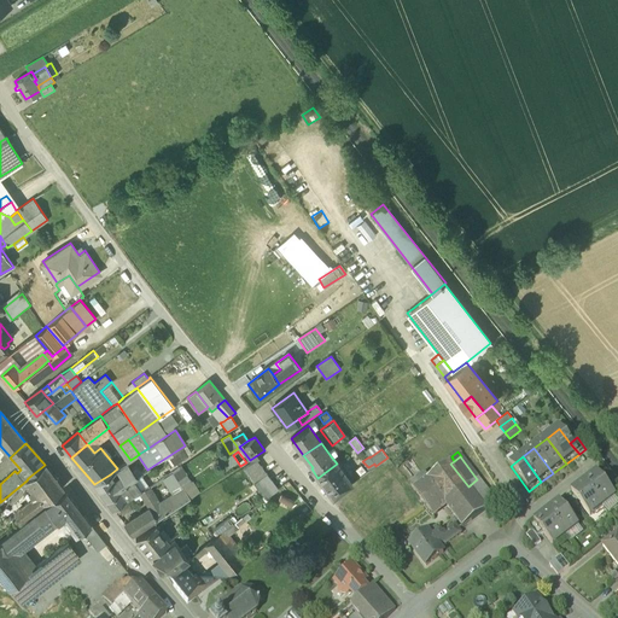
[(256,460),(244,468),(255,483),(267,474),(256,460)]
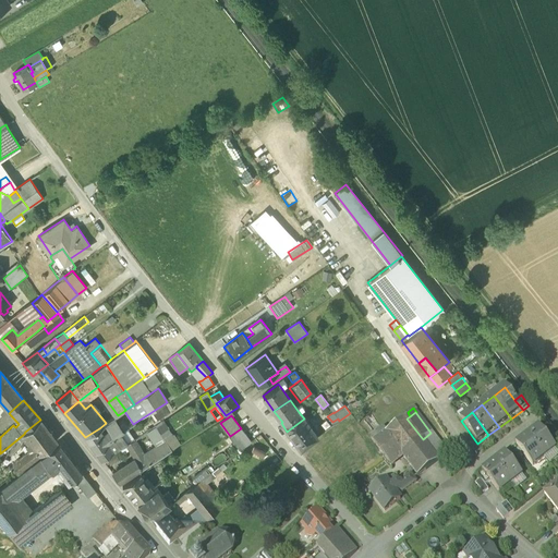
[(106,423),(105,424),(109,431),(104,434),(99,428),(85,437),(96,452),(121,434),(123,432),(118,425),(113,417),(106,423)]
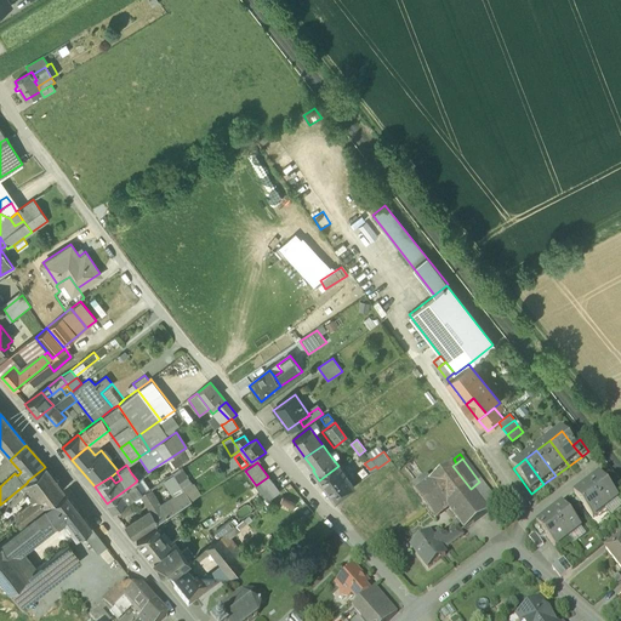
[(339,466),(319,480),(334,500),(353,486),(339,466)]
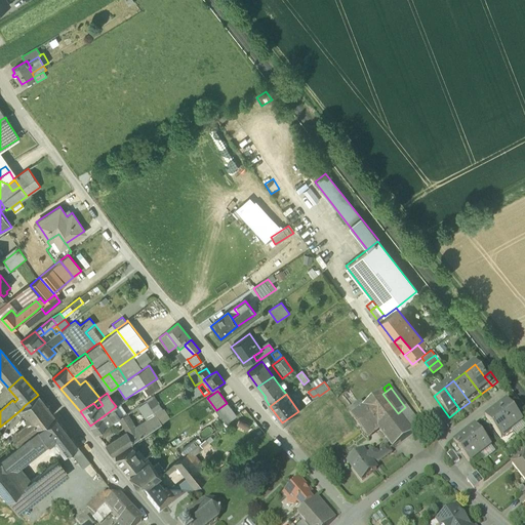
[(313,397),(306,402),(308,404),(319,396),(318,394),(313,397)]
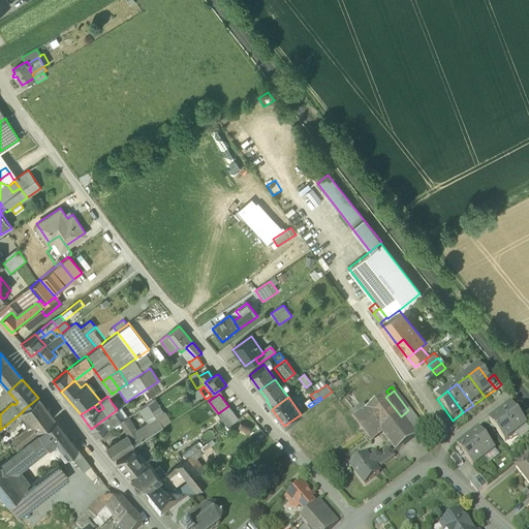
[(385,397),(367,411),(364,407),(351,416),(369,440),(381,432),(396,452),(416,436),(401,416),(385,397)]
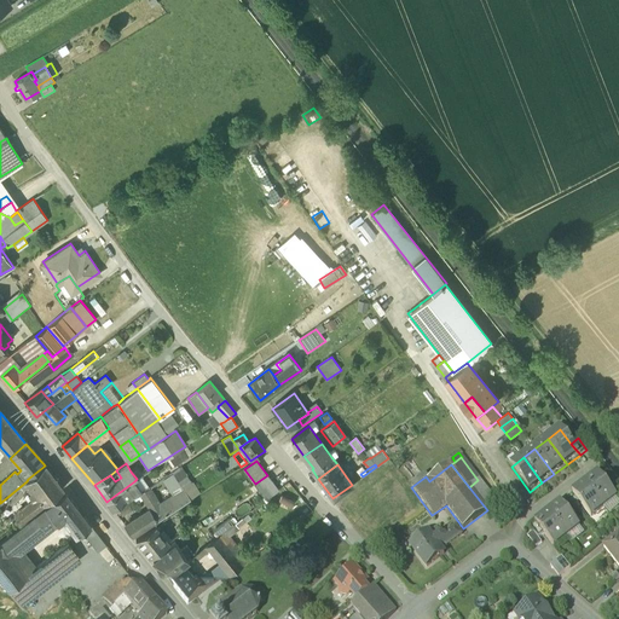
[(63,490),(45,466),(28,479),(27,481),(34,491),(29,496),(33,501),(22,509),(29,516),(63,490)]
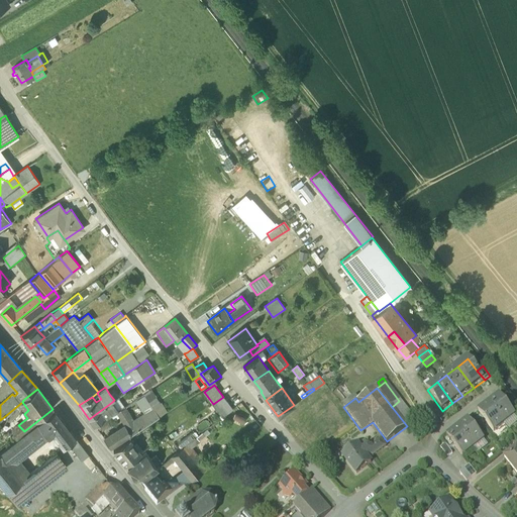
[(119,396),(115,390),(109,394),(114,400),(119,396)]
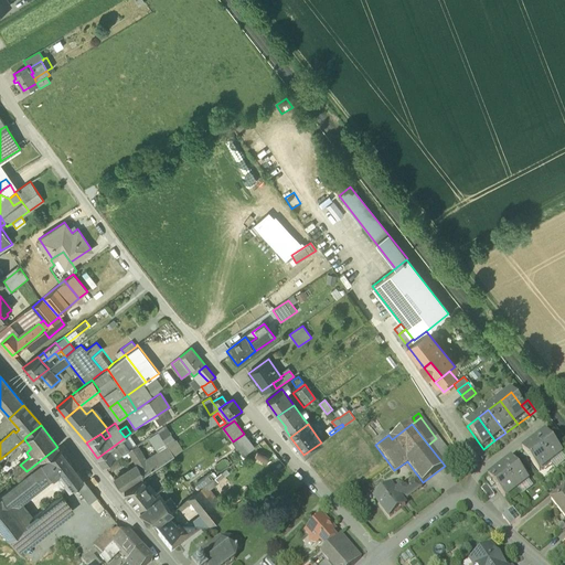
[(166,444),(173,437),(166,426),(158,432),(164,441),(166,444)]
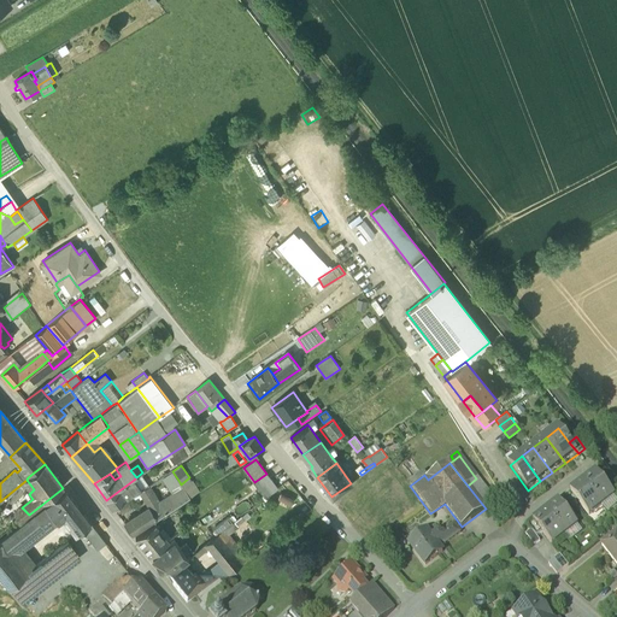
[(175,486),(180,482),(172,471),(168,475),(175,486)]
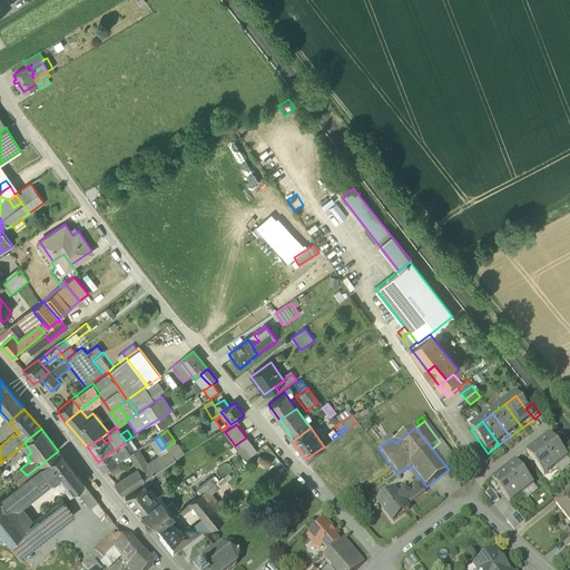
[(246,438),(235,445),(245,460),(257,451),(246,438)]
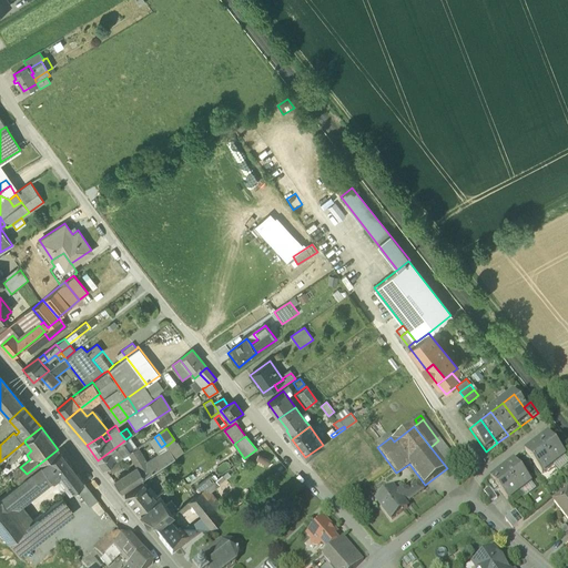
[(566,457),(549,436),(537,445),(554,466),(566,457)]
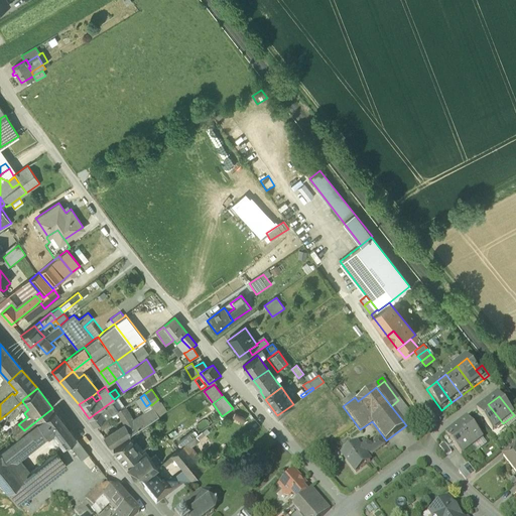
[(153,408),(158,416),(167,411),(161,401),(160,402),(158,399),(151,405),(153,408)]
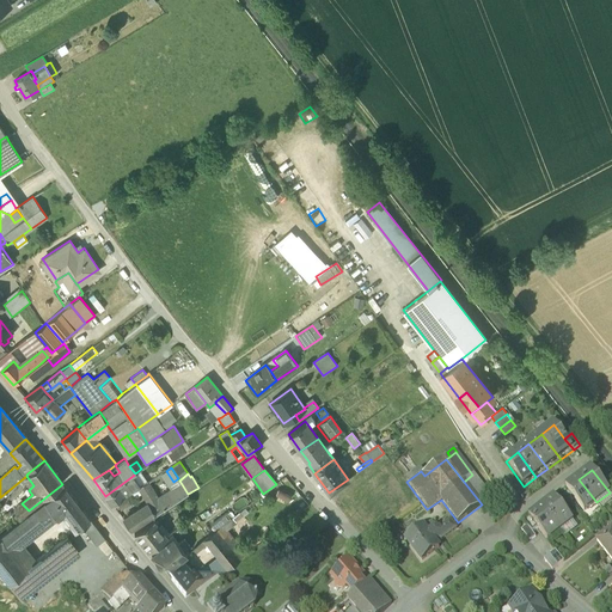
[(133,476),(105,496),(111,505),(130,491),(140,487),(133,476)]
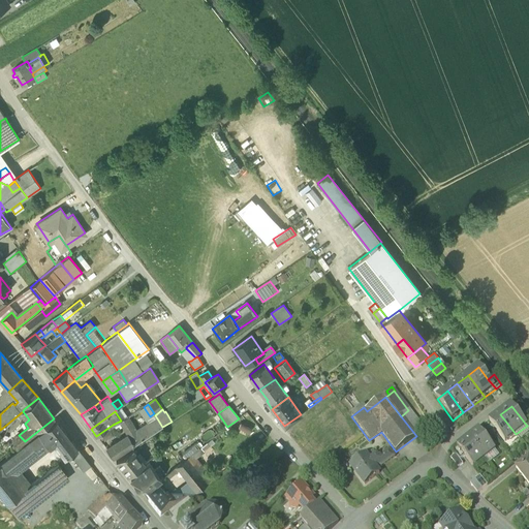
[(500,414),(489,423),(505,443),(516,434),(500,414)]
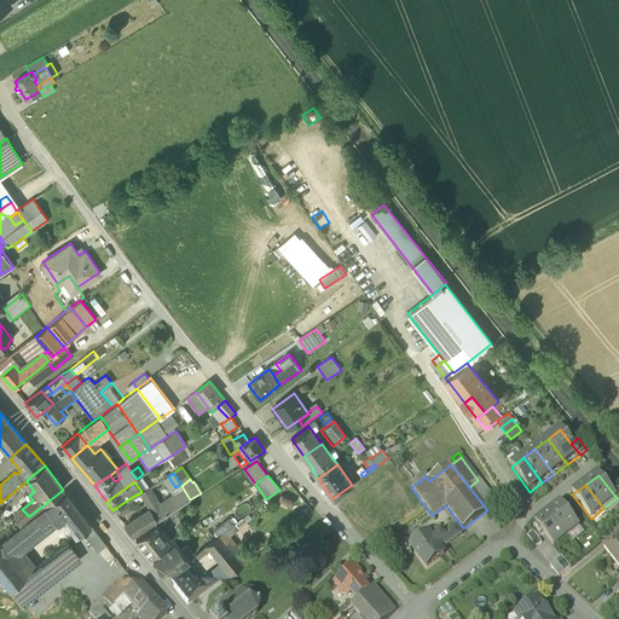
[(190,499),(184,490),(179,493),(185,503),(190,499)]
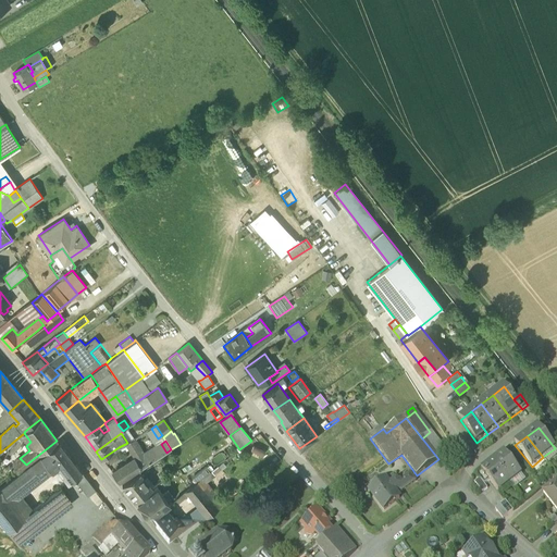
[(155,446),(161,456),(166,453),(161,444),(160,443),(155,446)]
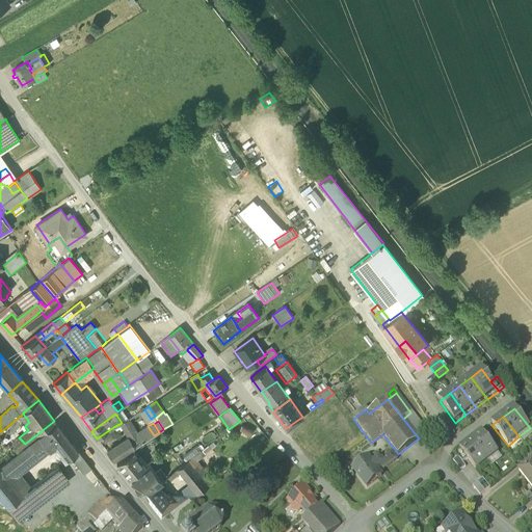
[(78,452),(56,424),(40,436),(50,451),(54,449),(64,462),(69,460),(78,452)]
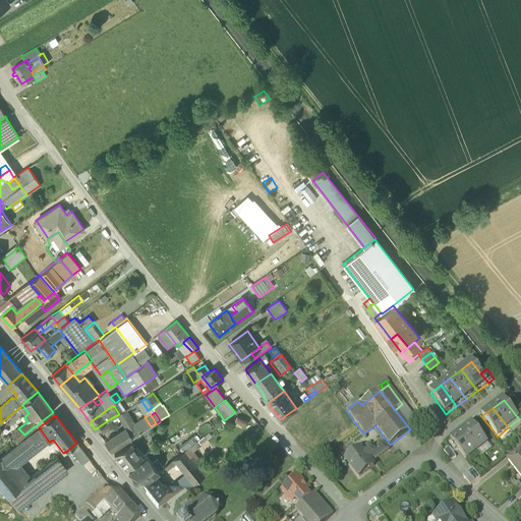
[(234,425),(244,429),(247,420),(237,416),(234,425)]
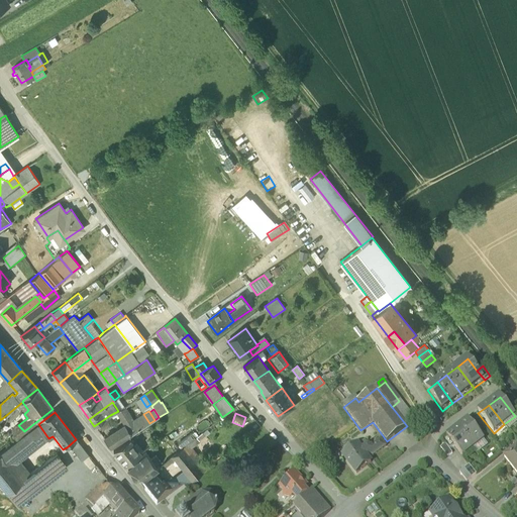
[(143,414),(139,416),(139,417),(145,426),(149,423),(143,414)]
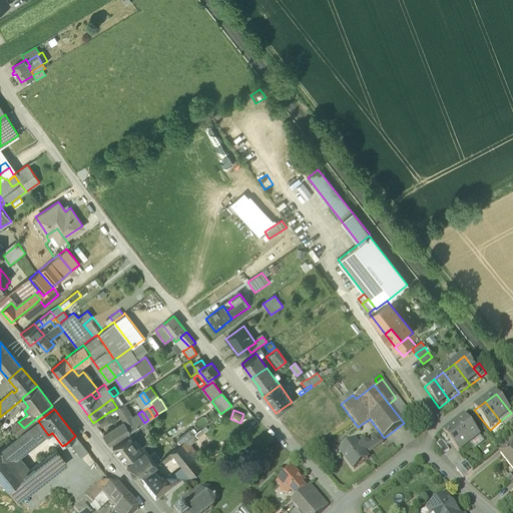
[(138,414),(103,436),(110,444),(144,423),(138,414)]
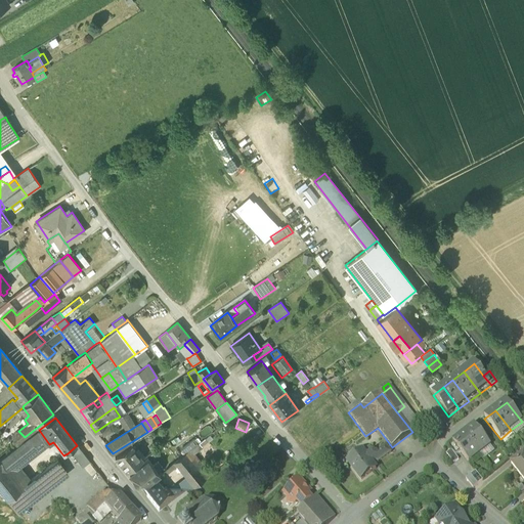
[(490,446),(475,427),(464,435),(479,454),(490,446)]
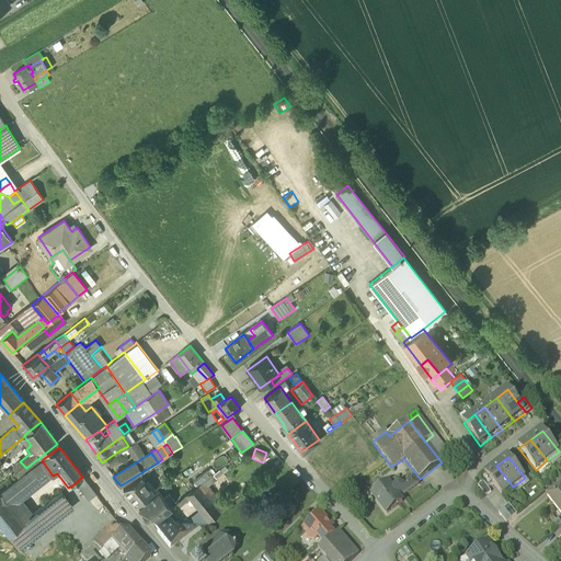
[(19,501),(23,499),(53,476),(42,460),(0,491),(8,499),(19,501)]
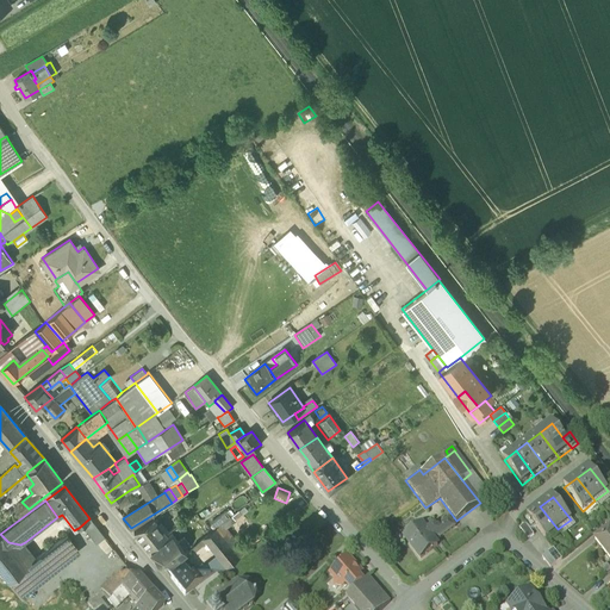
[(22,502),(14,508),(20,515),(29,509),(22,502)]
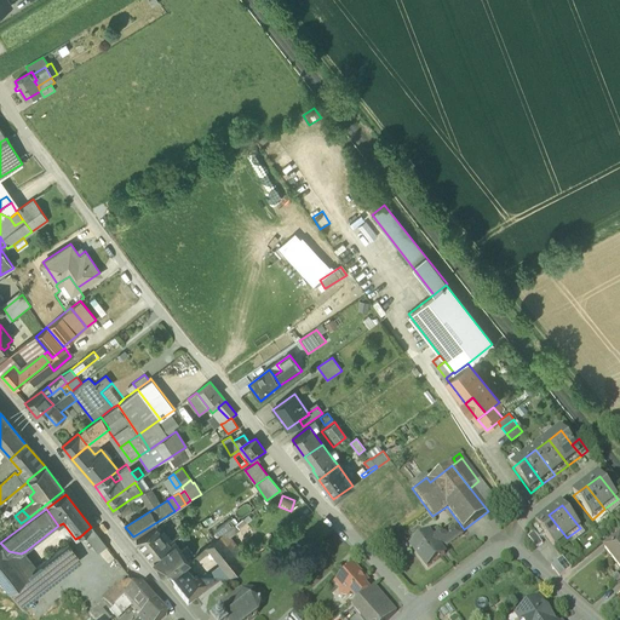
[(549,515),(537,524),(544,535),(555,549),(567,538),(549,515)]
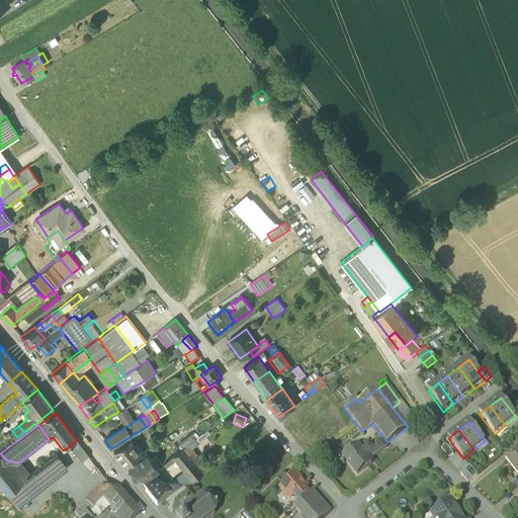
[(202,434),(196,438),(199,442),(205,437),(202,434)]
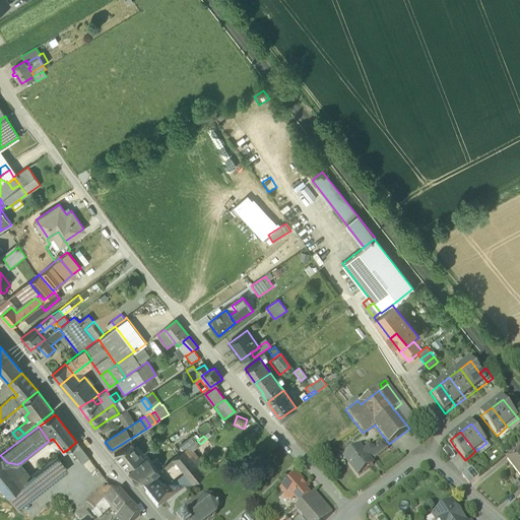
[(189,446),(196,441),(193,437),(178,448),(181,452),(184,450),(189,446)]
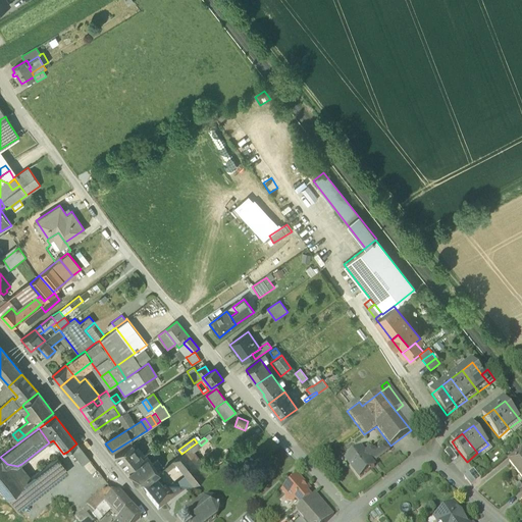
[(209,473),(193,452),(201,446),(198,441),(197,442),(190,448),(185,452),(194,462),(197,467),(205,476),(209,473)]
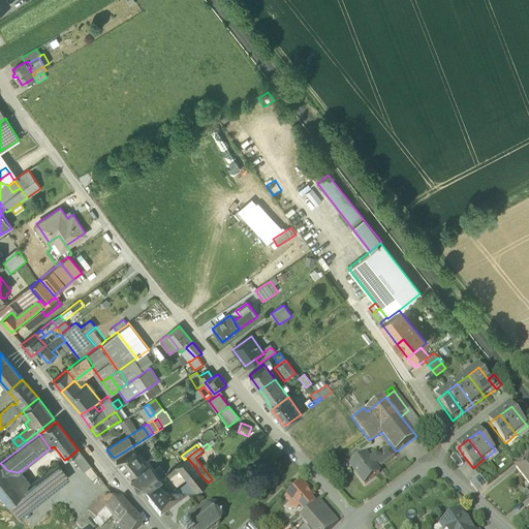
[(464,457),(458,447),(453,452),(460,461),(464,457)]
